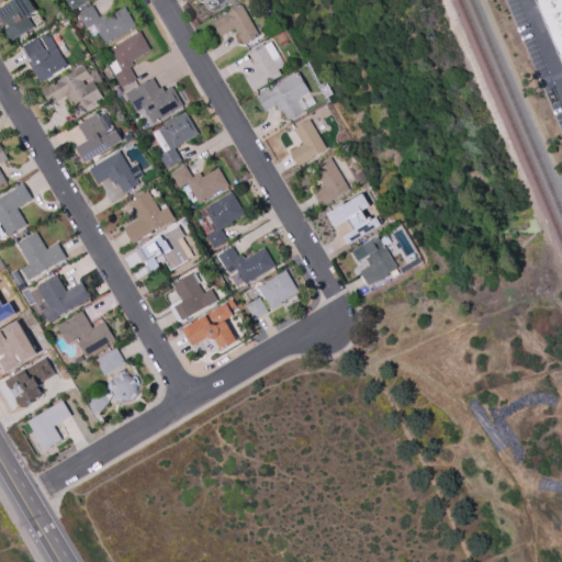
[(0,7),(10,0),(31,0),(36,9),(29,14),(35,25),(33,26),(12,40),(6,30),(11,26),(8,22),(4,24),(0,17),(0,7)]
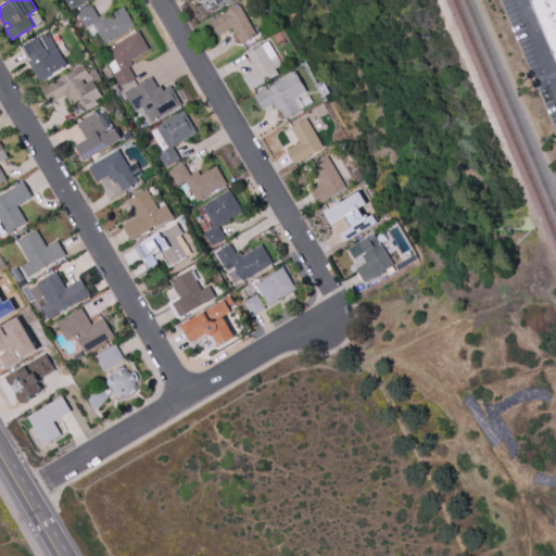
[(86,0),(72,9),(66,0),(86,0)]
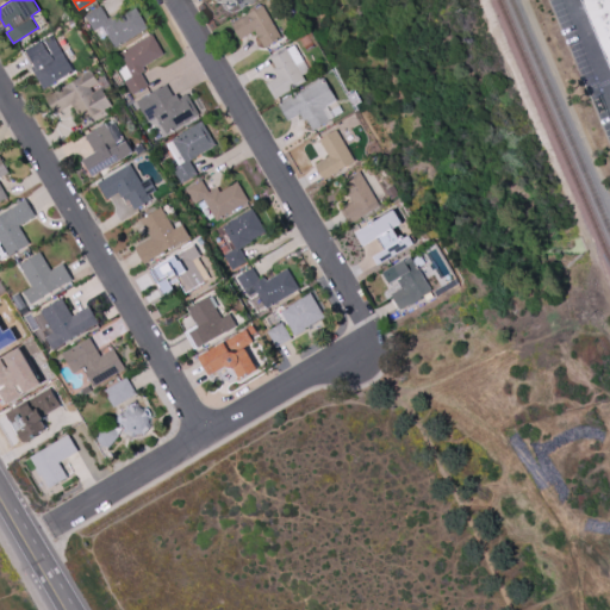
[(257,0),(241,10),(235,0),(257,0)]
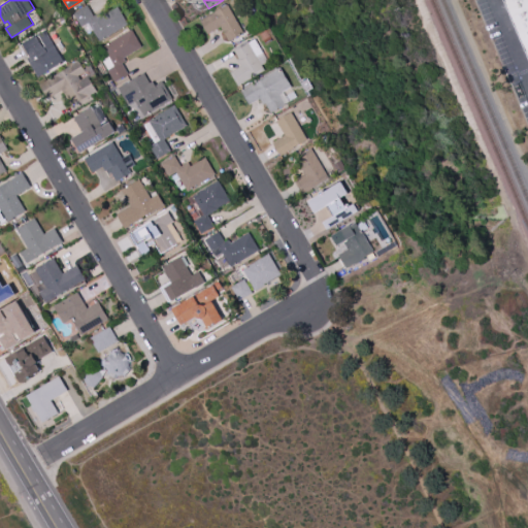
[(527,61),(501,0),(527,0),(527,61)]
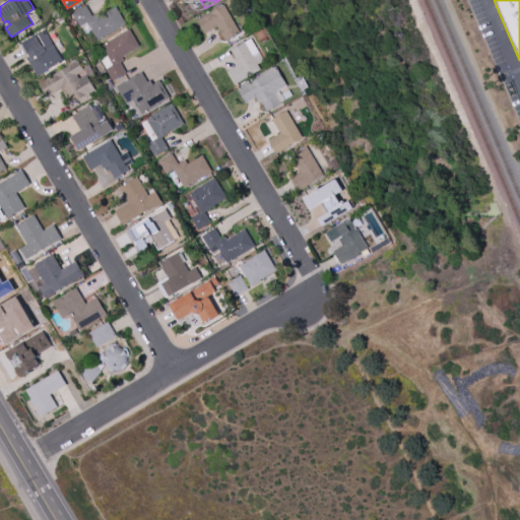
[(126,23),(98,41),(90,28),(85,33),(81,24),(80,25),(72,12),(85,4),(92,15),(99,11),(102,15),(116,6),(126,23)]
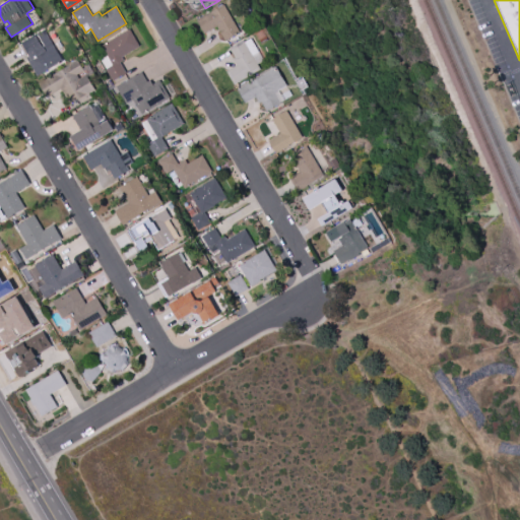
[(240,34),(225,42),(217,27),(204,35),(196,21),(224,5),(240,34)]
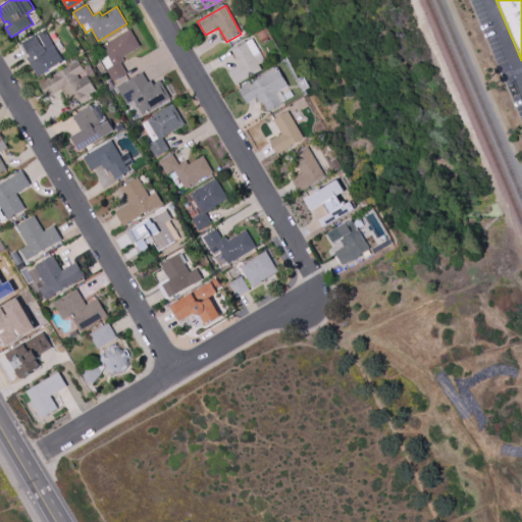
[(45,29),(63,60),(38,75),(27,56),(28,56),(30,54),(23,43),(22,42),(37,34),(45,29)]
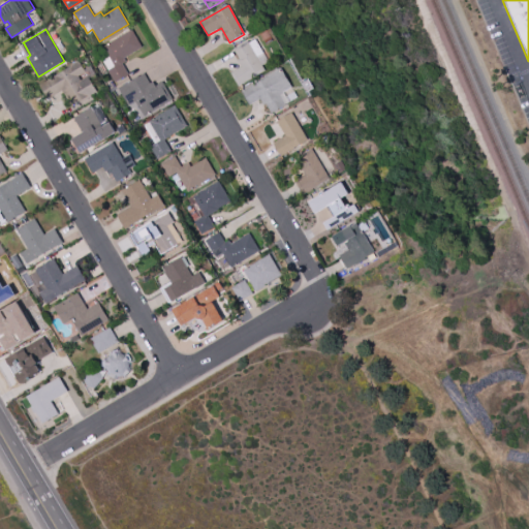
[(107,70),(109,69),(102,59),(109,55),(103,45),(132,29),(143,47),(124,57),(126,61),(122,63),(128,73),(115,82),(107,70)]
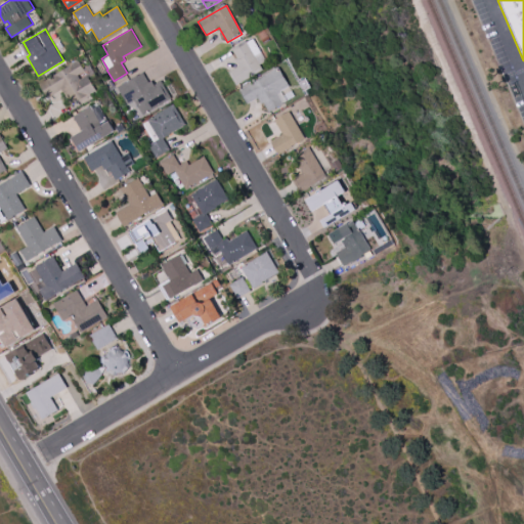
[(236,86),(228,73),(238,67),(235,60),(237,58),(231,49),(246,41),(247,43),(253,40),(266,61),(260,66),(263,71),(236,86)]
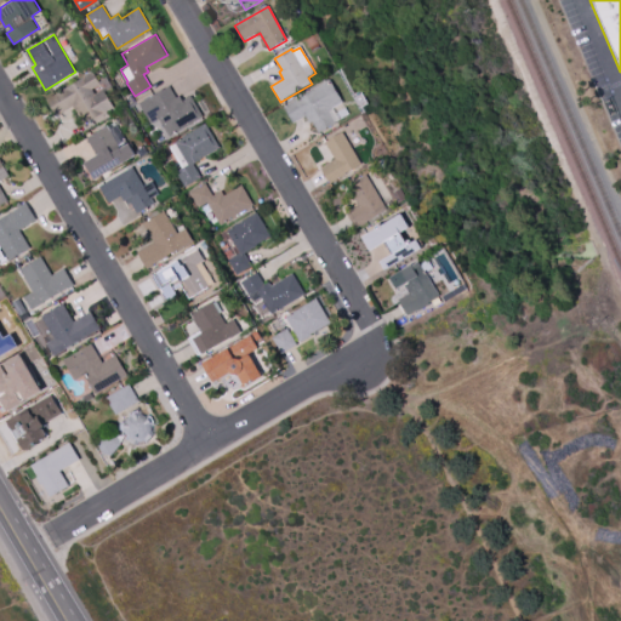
[(52,95),(84,77),(83,77),(93,70),(100,81),(107,77),(114,87),(106,92),(114,106),(84,124),(73,106),(56,115),(46,98),(52,95)]
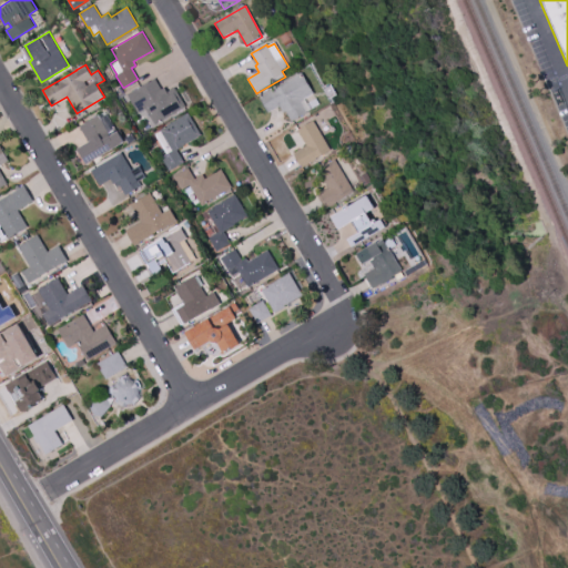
[(302,72),(314,91),(304,98),(311,110),(292,121),(285,111),(283,112),(280,105),(269,112),(260,98),(302,72)]
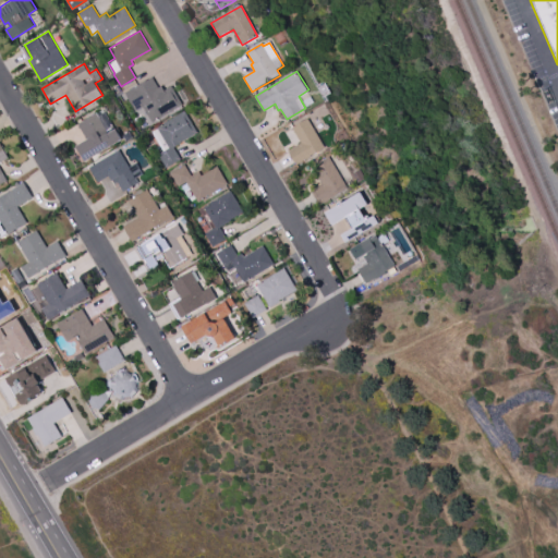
[(152,122),(143,106),(135,110),(124,92),(134,86),(134,87),(137,85),(137,84),(146,80),(153,76),(158,87),(161,85),(165,89),(172,85),(182,104),(152,122)]
